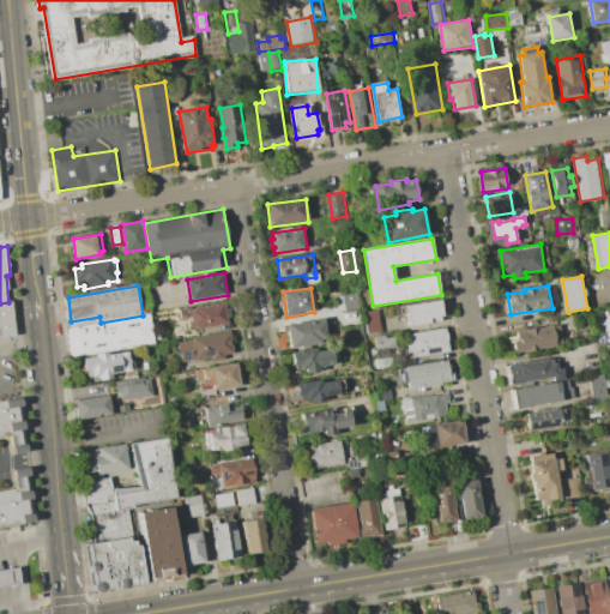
[(343,296),(360,293),(362,309),(346,312),(343,296)]
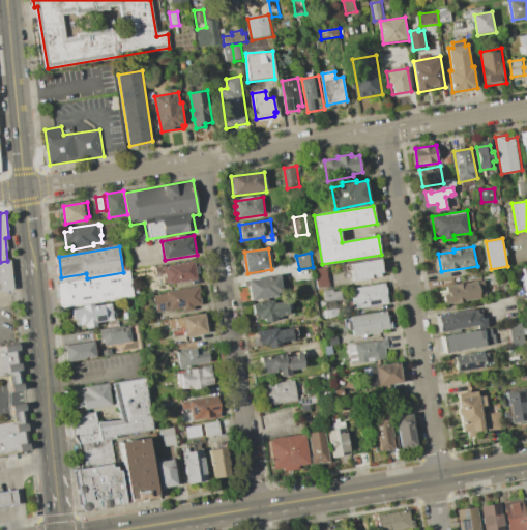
[(353,264),(382,259),(384,272),(372,274),(373,278),(355,282),(353,264)]
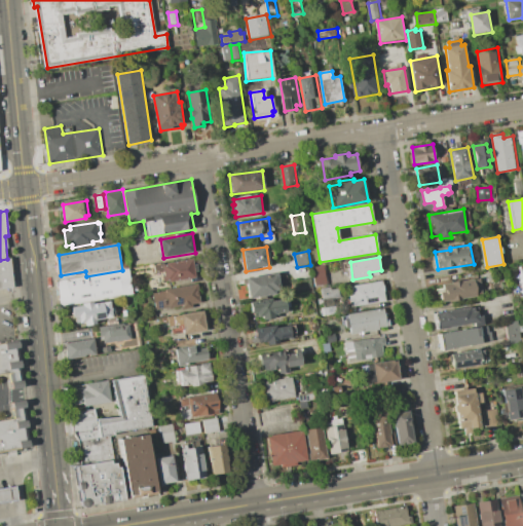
[(0,260),(0,289),(14,287),(11,259),(0,260)]
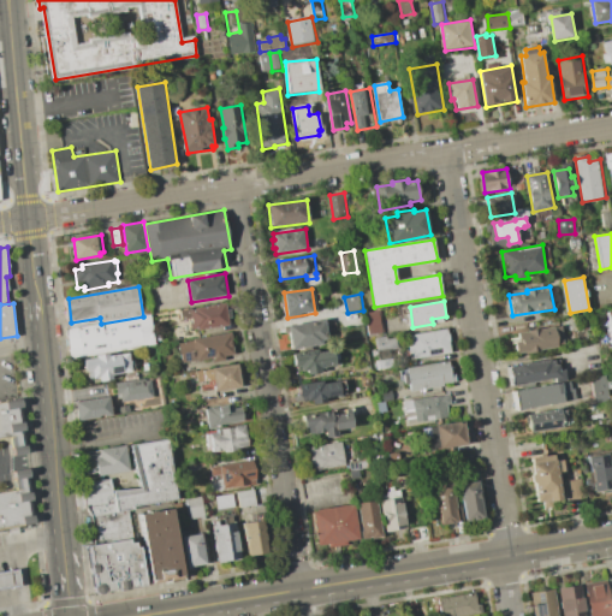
[(227,303),(229,311),(233,309),(235,318),(230,319),(231,326),(196,332),(194,319),(183,320),(182,309),(227,303)]
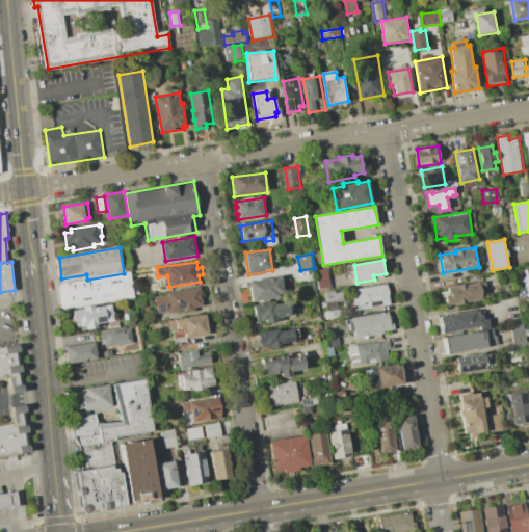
[(332,268),(334,290),(319,291),(317,270),(332,268)]
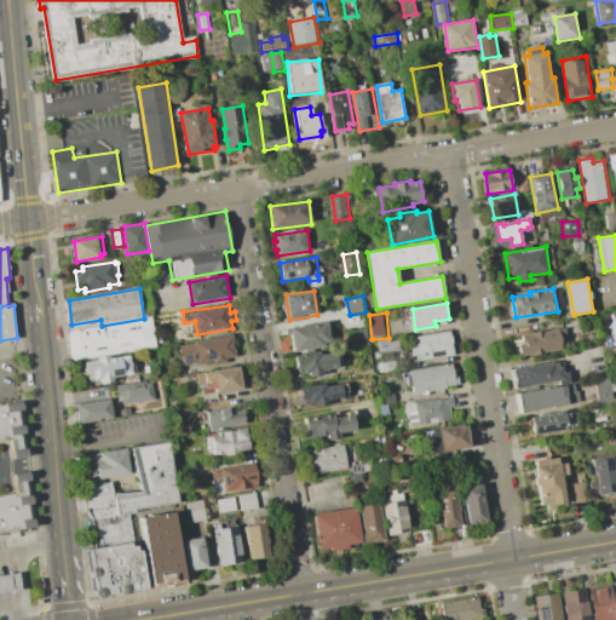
[(70,332),(74,361),(157,348),(153,319),(70,332)]
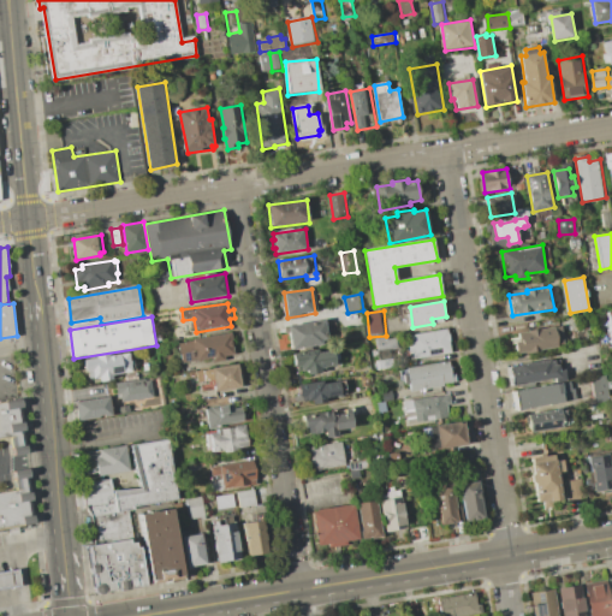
[(289,326),(327,320),(331,344),(292,350),(289,326)]
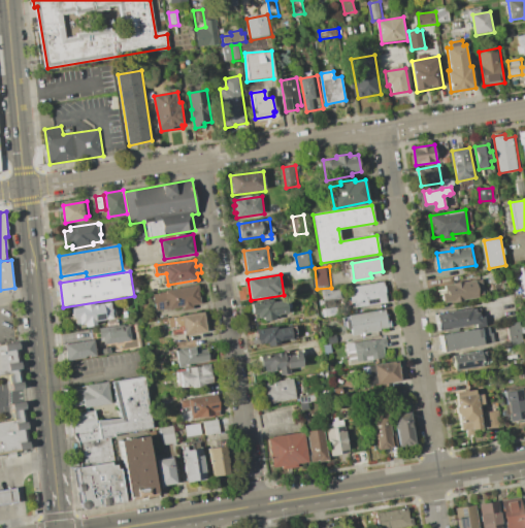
[(445,303),(443,294),(447,294),(446,285),(484,278),(486,297),(464,300),(464,302),(454,303),(454,302),(445,303)]
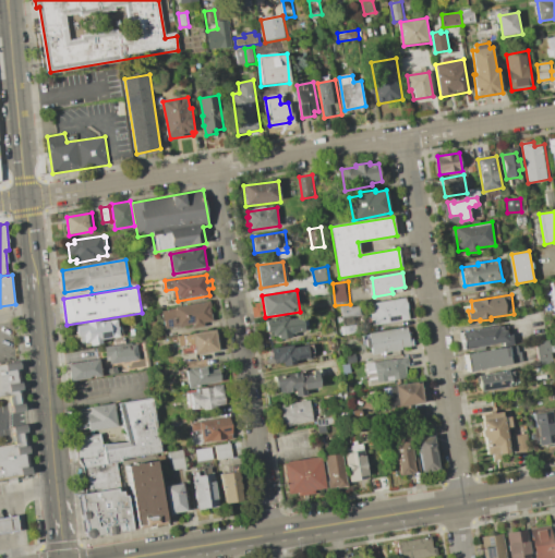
[(407,298),(411,319),(376,326),(373,304),(407,298)]
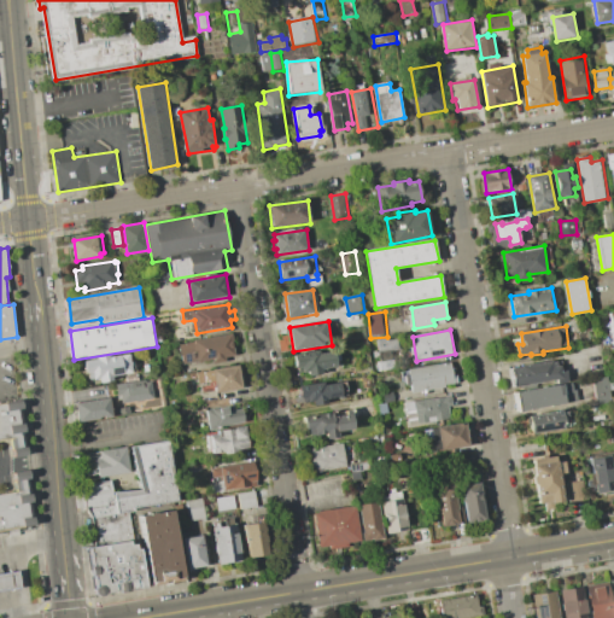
[(233,334),(238,356),(228,357),(228,361),(214,363),(214,360),(185,366),(180,344),(233,334)]
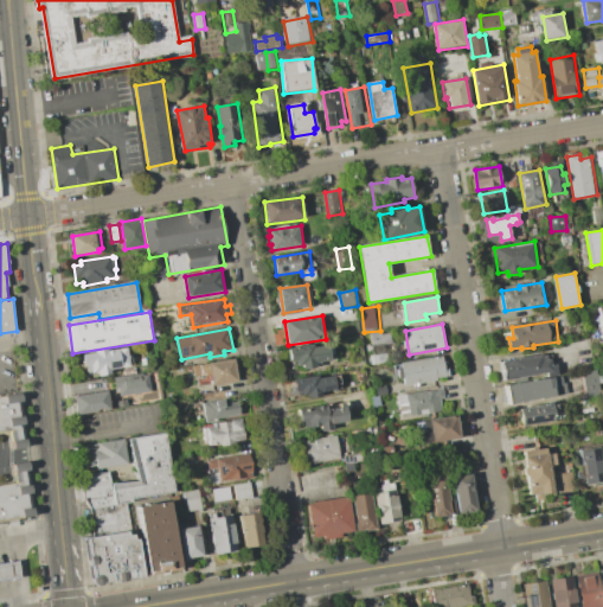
[(380,331),(380,334),(389,332),(391,344),(372,346),(370,332),(380,331)]
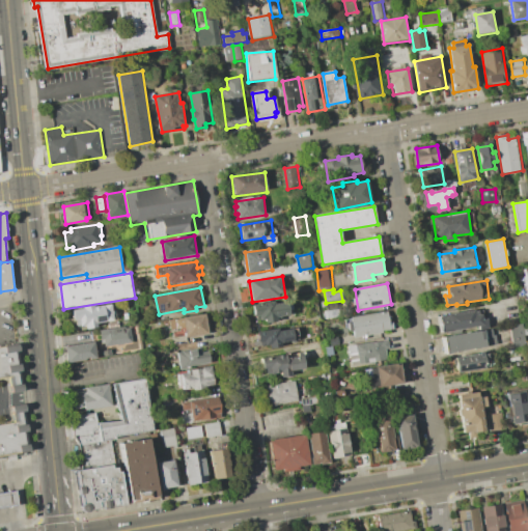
[(253,306),(275,302),(276,305),(288,302),(290,315),(278,317),(278,322),(267,324),(266,320),(261,322),(260,315),(254,316),(253,306)]
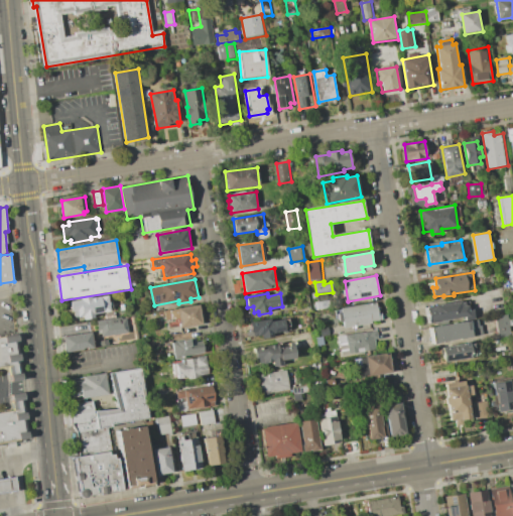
[(71,302),(82,300),(81,298),(92,296),(92,298),(109,296),(111,312),(95,315),(95,318),(83,320),(83,317),(79,318),(79,316),(75,317),(75,312),(72,312),(71,302)]
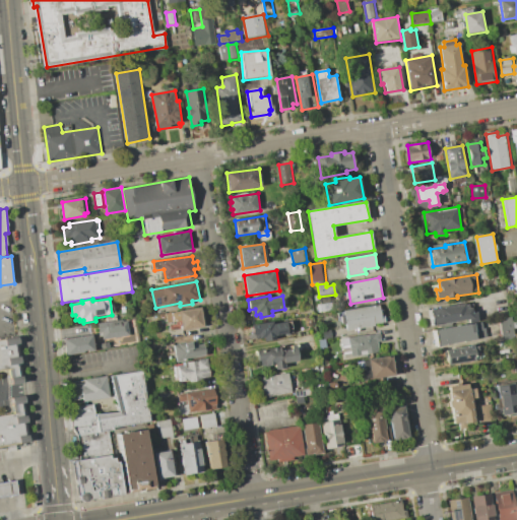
[(331,309),(317,312),(315,304),(329,302),(331,309)]
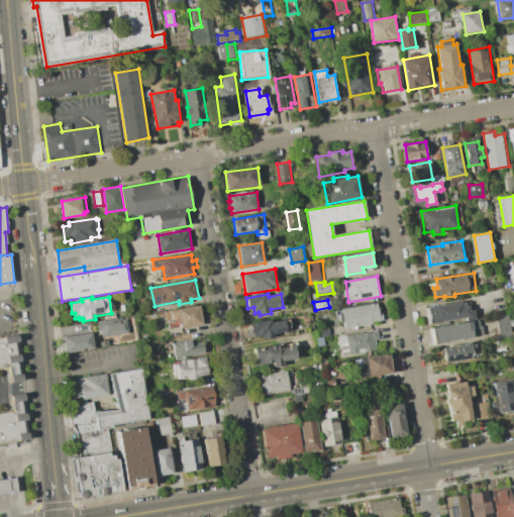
[(432,324),(429,308),(438,306),(463,301),(463,302),(467,301),(468,306),(471,306),(473,317),(432,324)]
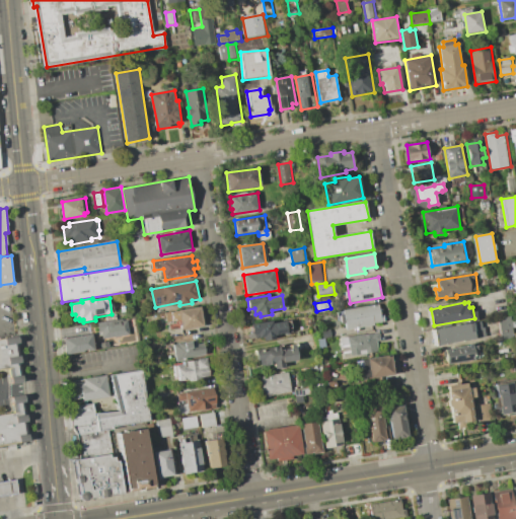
[(380,305),(382,322),(374,323),(374,325),(347,329),(344,310),(380,305)]
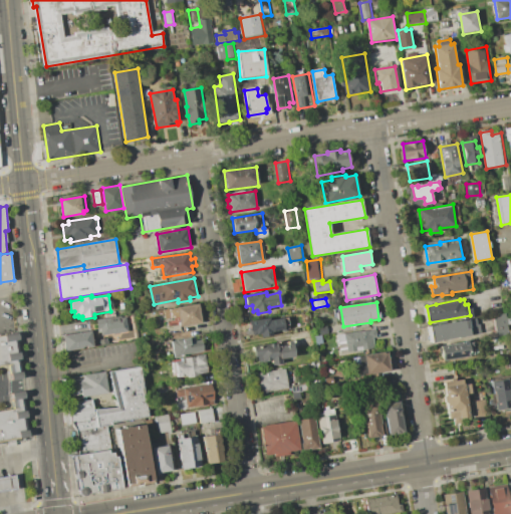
[(200,304),(203,324),(181,328),(179,317),(168,319),(166,309),(200,304)]
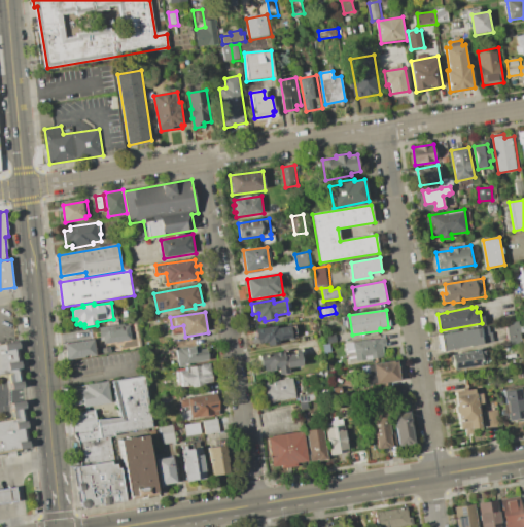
[(507,324),(519,322),(523,343),(511,346),(507,324)]
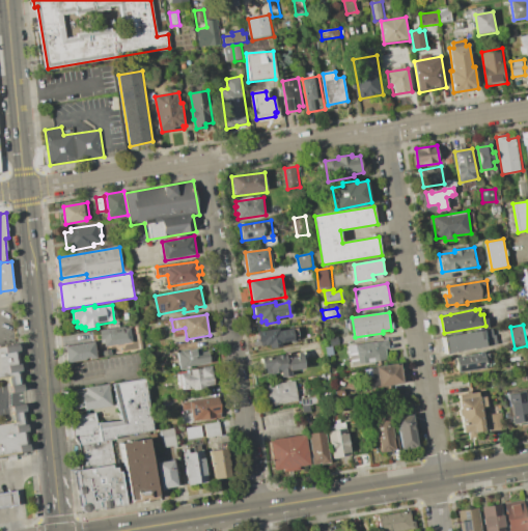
[(101,332),(102,340),(106,339),(107,346),(134,343),(132,329),(127,329),(126,328),(101,332)]
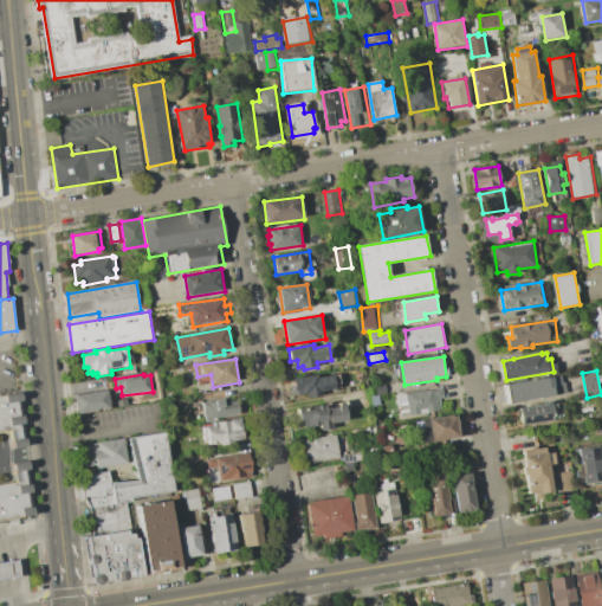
[(295,379),(319,374),(321,378),(335,375),(337,389),(322,392),(323,395),(309,398),(309,397),(298,398),(295,379)]
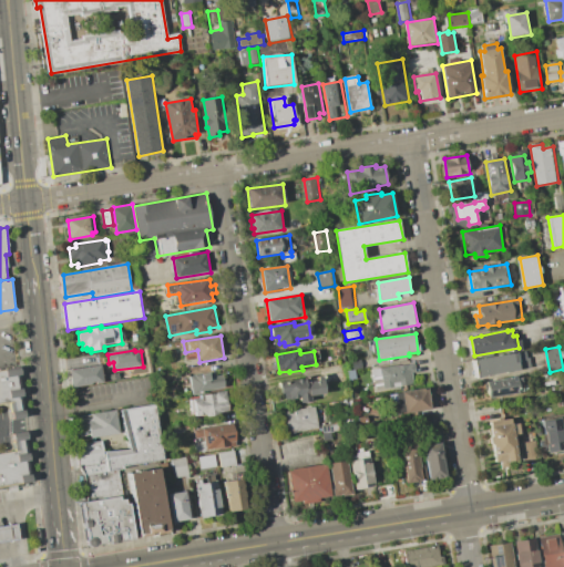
[(473,360),(527,351),(529,358),(532,357),(533,368),(477,378),(473,360)]
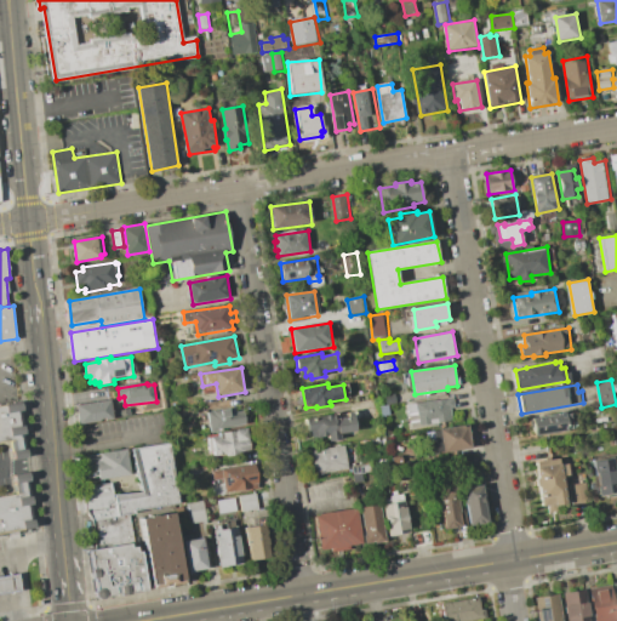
[(396,393),(399,403),(383,405),(381,396),(396,393)]
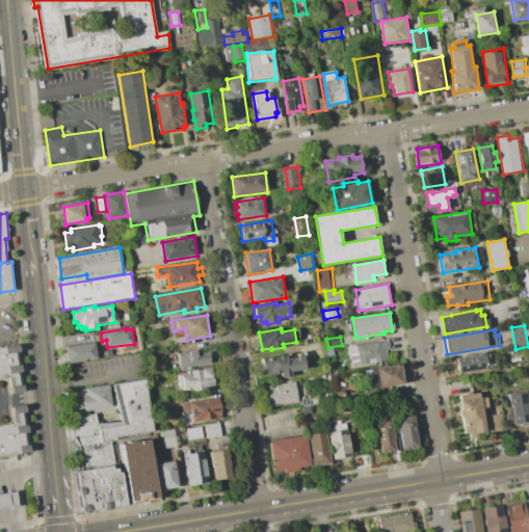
[(391,340),(392,349),(388,350),(390,361),(354,367),(351,347),(391,340)]
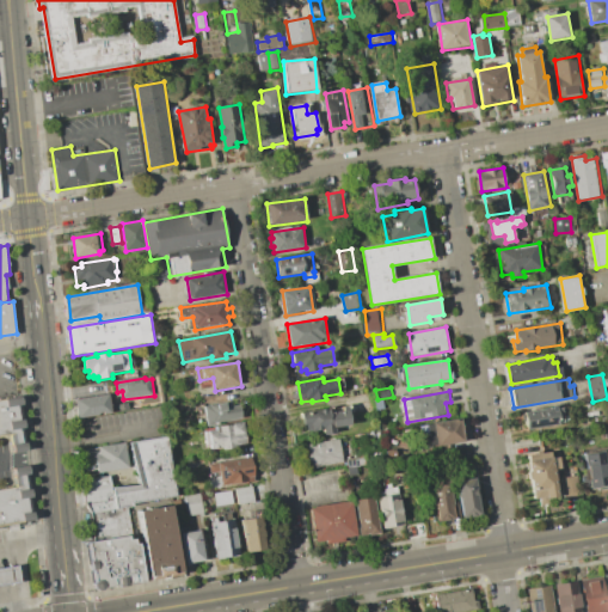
[(77,399),(79,418),(112,414),(109,395),(77,399)]
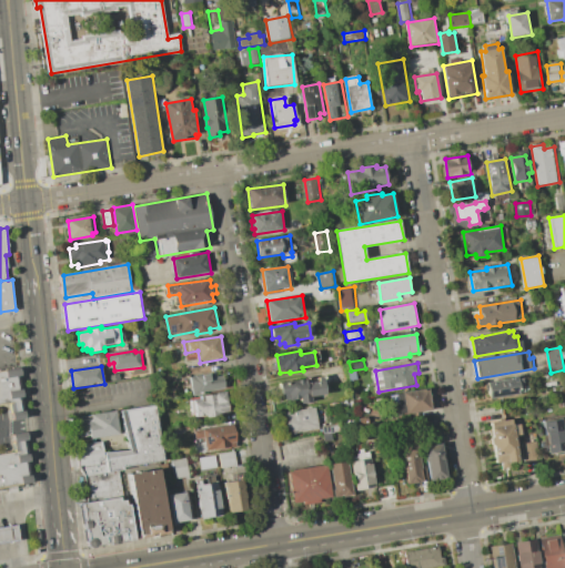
[(13,421),(11,404),(0,405),(0,372),(20,368),(26,418),(13,421)]
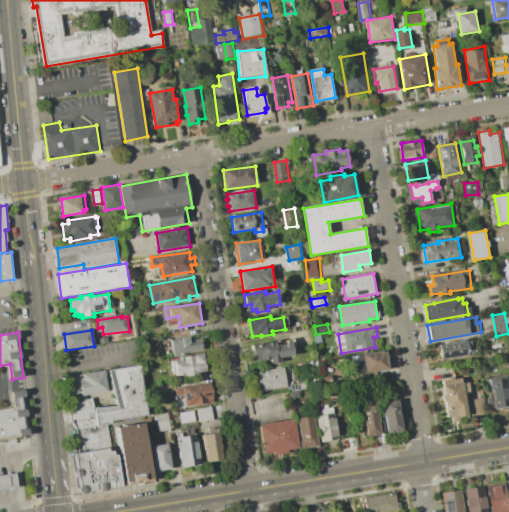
[(323,342),(316,343),(315,335),(321,334),(323,342)]
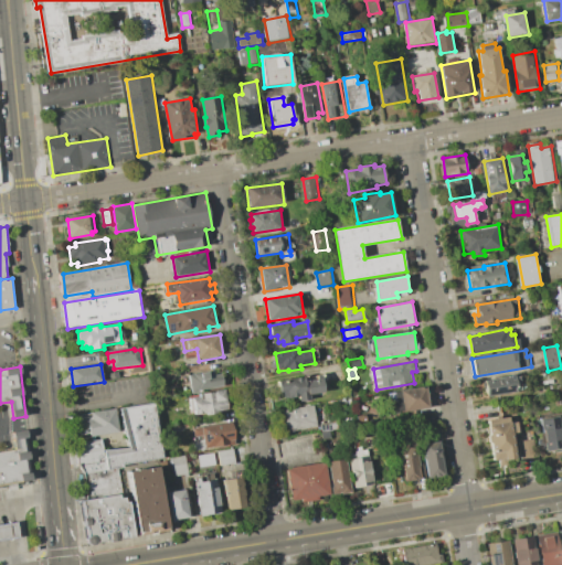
[(191,374),(210,372),(210,373),(223,372),(225,387),(204,390),(204,392),(193,394),(191,374)]
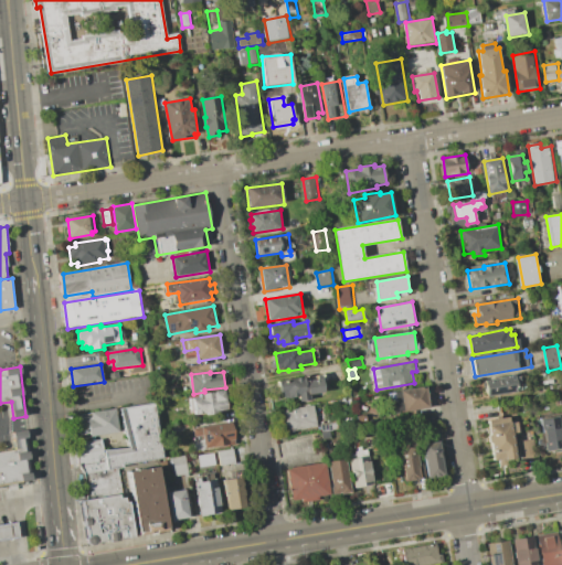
[(279,381),(322,373),(326,392),(309,395),(310,401),(298,403),(297,397),(283,400),(279,381)]
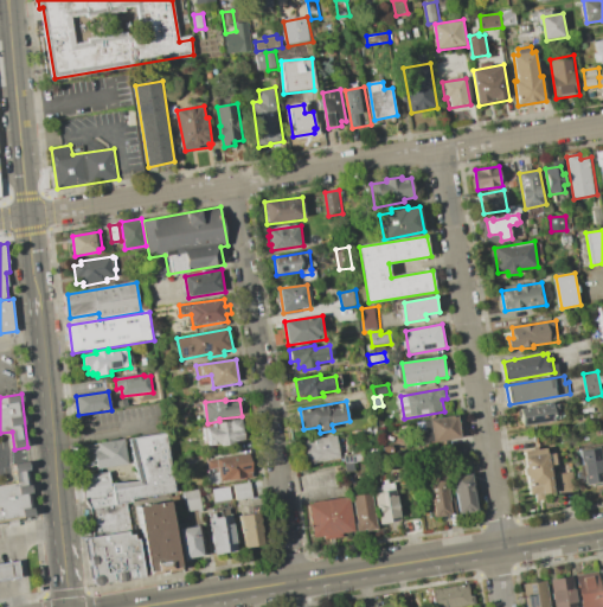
[(519,409),(558,403),(560,416),(556,417),(557,421),(523,427),(519,409)]
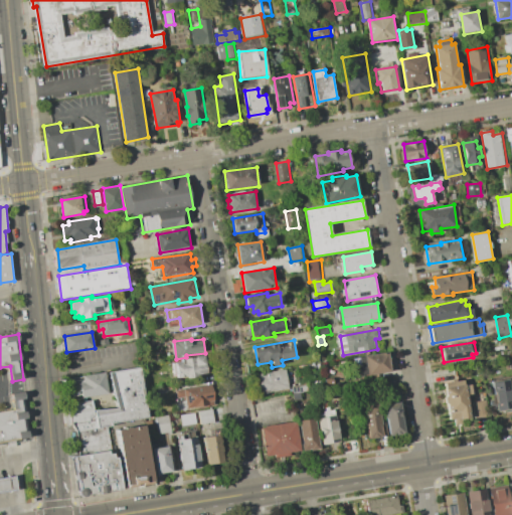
[(389,352),(392,371),(368,375),(365,355),(389,352)]
